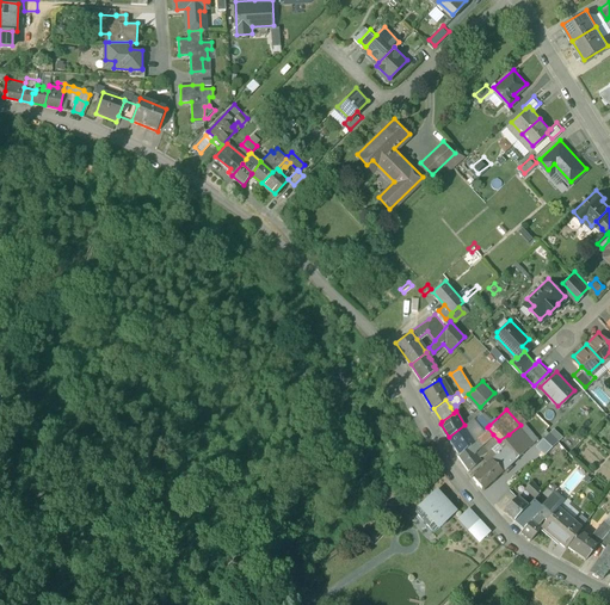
[(479,414),(474,419),(484,430),(487,427),(490,425),(479,414)]
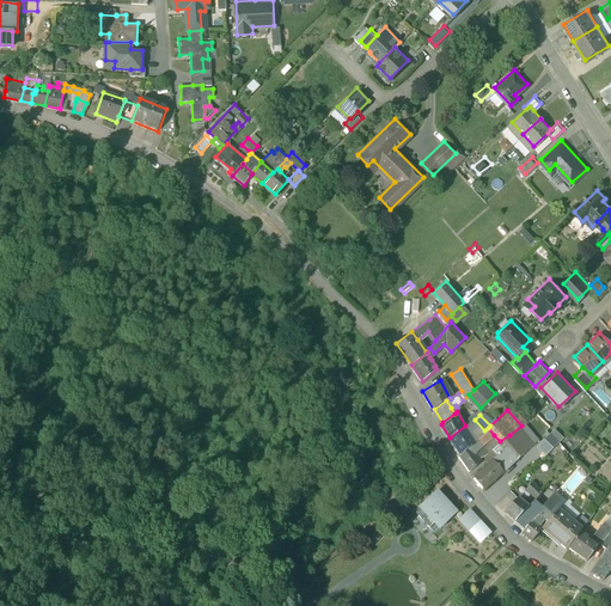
[(465,426),(450,438),(460,454),(471,444),(475,440),(465,426)]
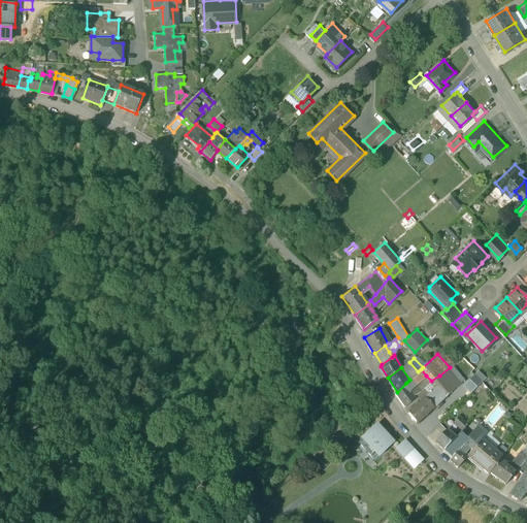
[(450,367),(439,376),(431,381),(435,386),(436,386),(439,390),(442,387),(448,393),(461,381),(450,367)]
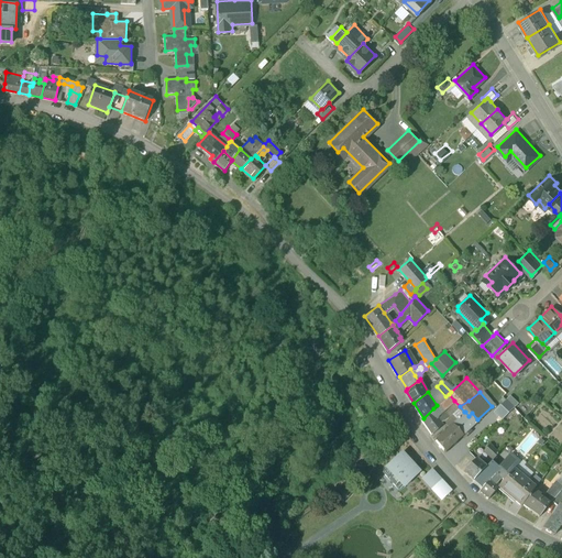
[(445,396),(439,404),(443,409),(454,401),(449,394),(445,396)]
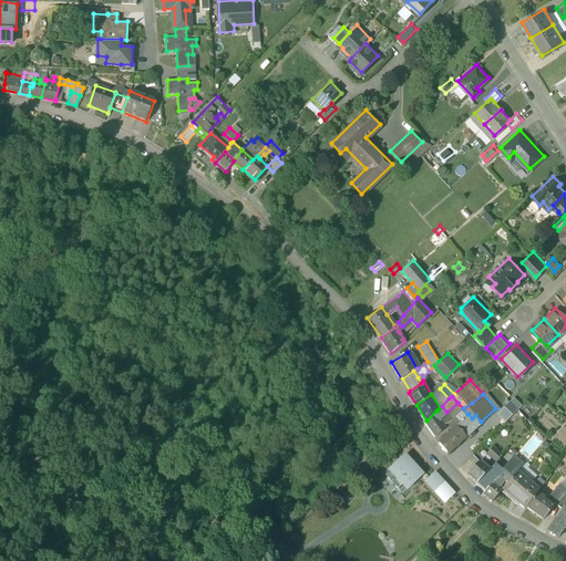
[(511,398),(497,411),(506,418),(518,406),(511,398)]
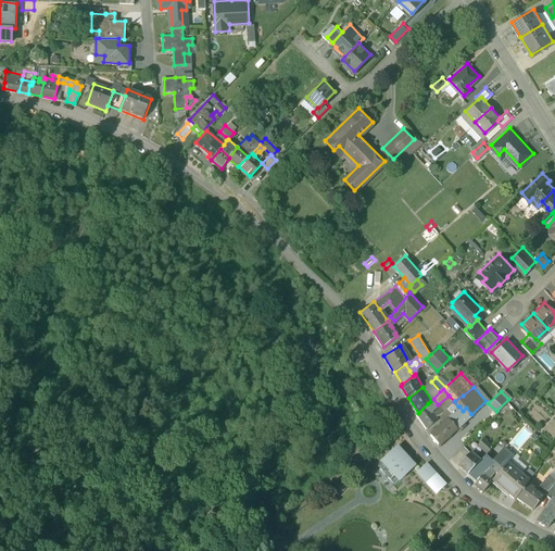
[(438,404),(433,410),(432,412),(434,415),(441,414),(442,412),(454,401),(449,396),(438,404)]
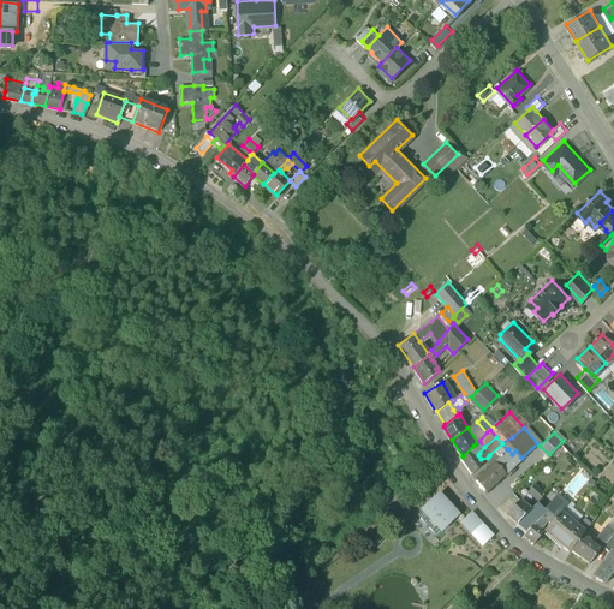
[(484,447),(480,441),(477,442),(474,446),(480,453),(484,447)]
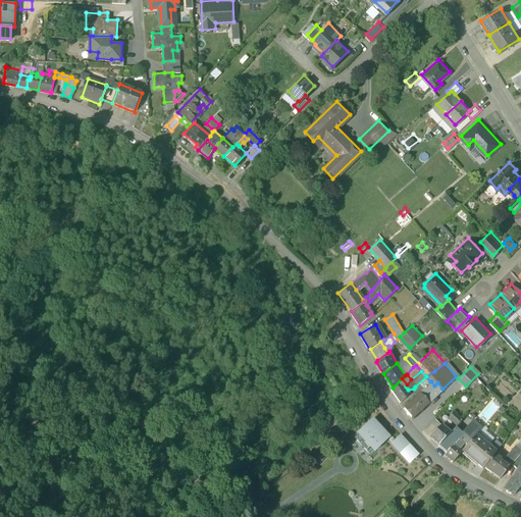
[(426,376),(415,386),(414,389),(413,389),(418,394),(420,392),(430,381),(426,376)]
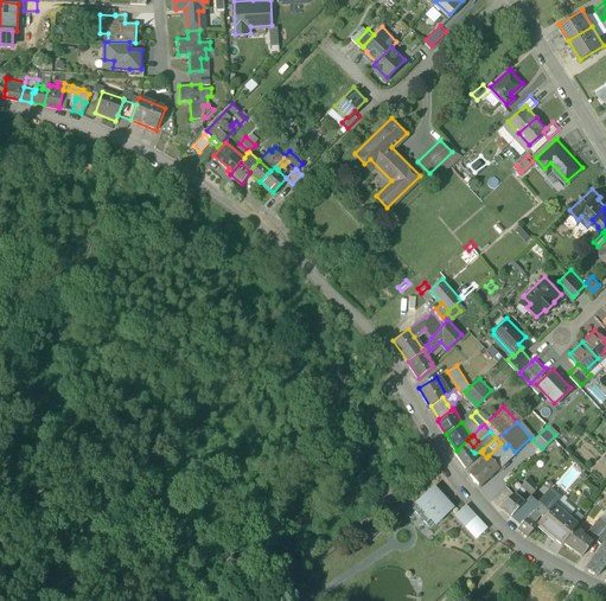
[(473,447),(467,440),(457,451),(455,451),(466,466),(473,459),(474,453),(472,449),(473,447)]
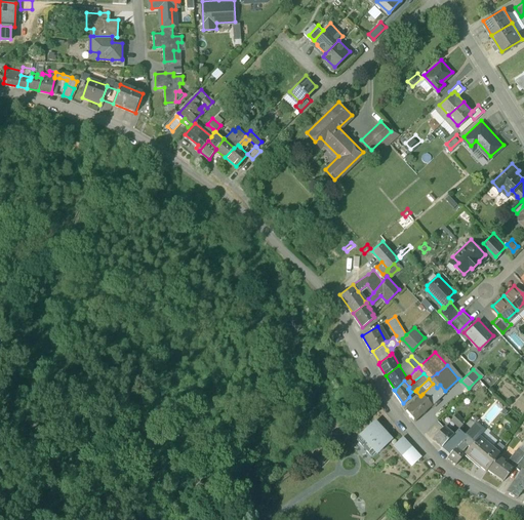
[(433,384),(422,394),(432,403),(445,391),(440,385),(437,388),(434,384),(433,384)]
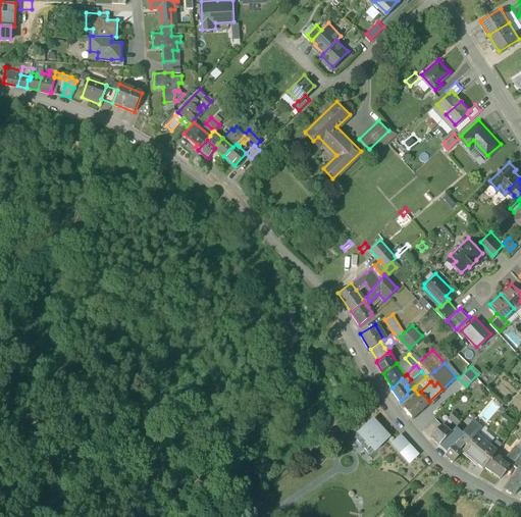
[(418,394),(405,406),(404,407),(413,417),(429,401),(420,392),(418,394)]
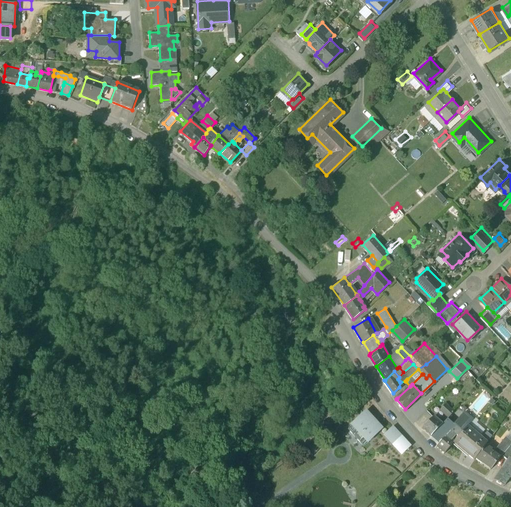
[(489,391),(484,396),(488,399),(492,394),(489,391)]
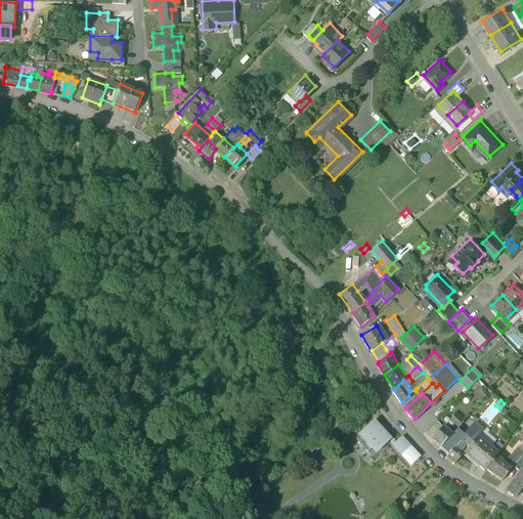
[(464,420),(455,412),(450,417),(451,419),(459,425),(464,420)]
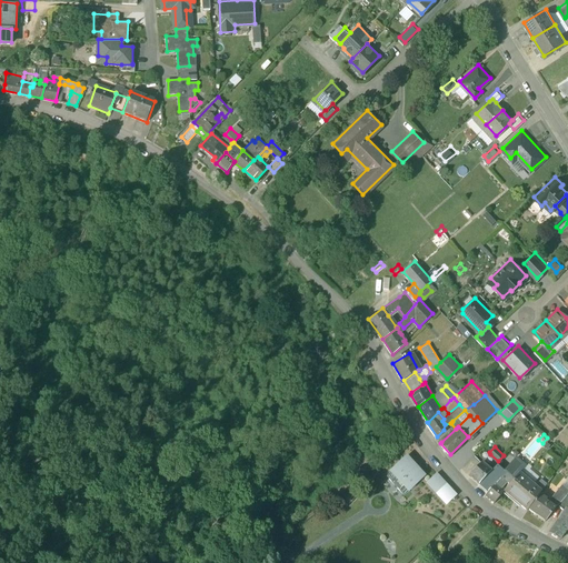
[(517,456),(509,450),(504,455),(508,460),(511,463),(517,456)]
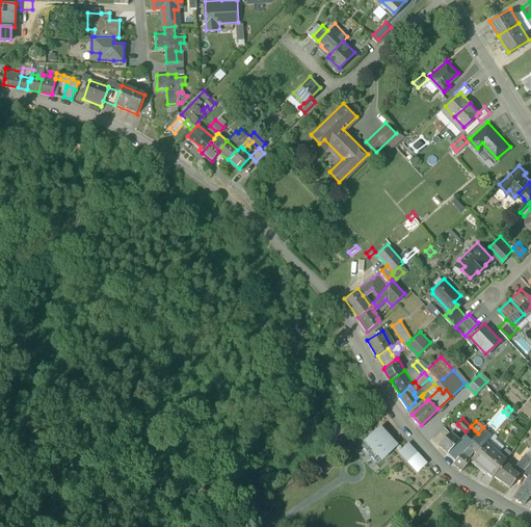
[(398,443),(380,424),(362,442),(379,460),(398,443)]
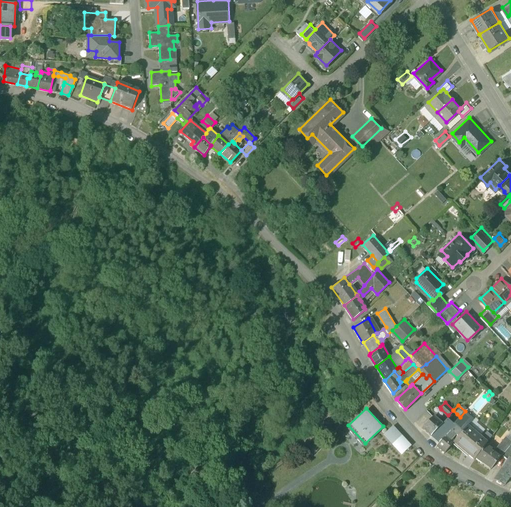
[(457,414),(453,410),(448,415),(450,417),(453,419),(457,414)]
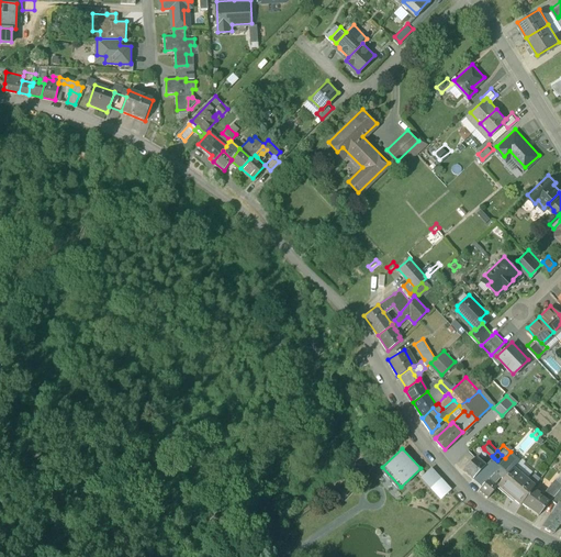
[(511,452),(505,458),(507,460),(500,467),(507,472),(513,466),(519,458),(511,452)]
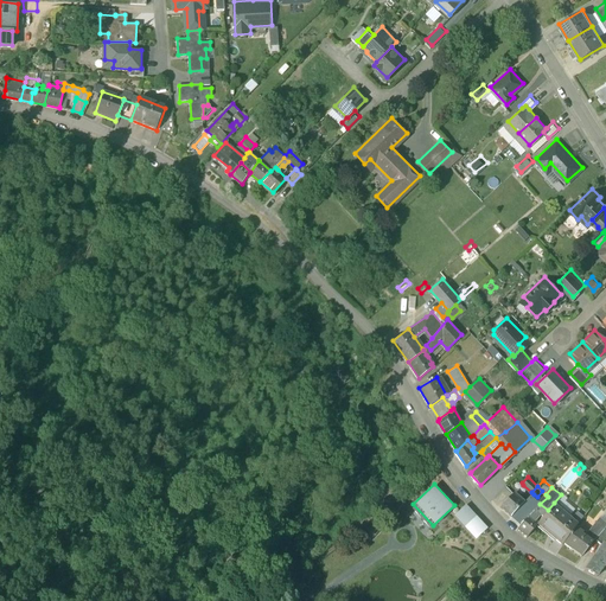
[(514,491),(501,505),(510,515),(524,500),(514,491)]
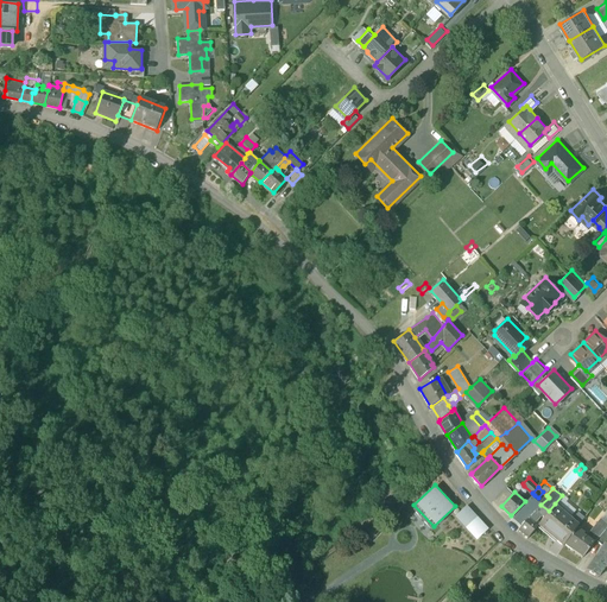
[(535,511),(525,501),(511,515),(522,524),(535,511)]
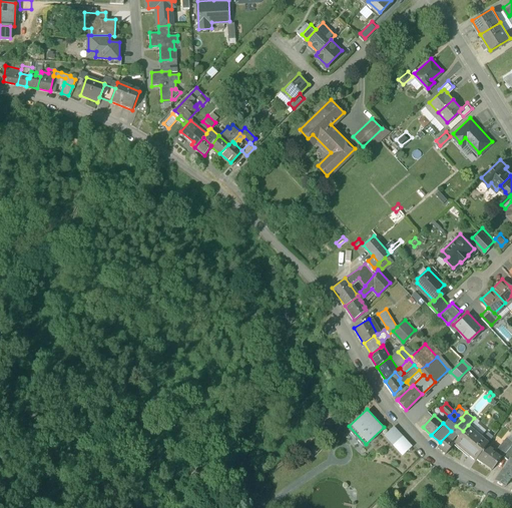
[(481,437),(468,425),(463,431),(459,436),(455,440),(454,441),(469,454),(483,439),(481,437)]
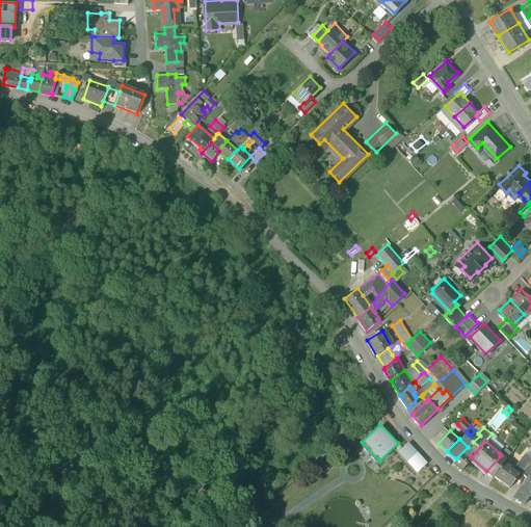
[(408,459),(417,451),(408,442),(399,450),(408,459)]
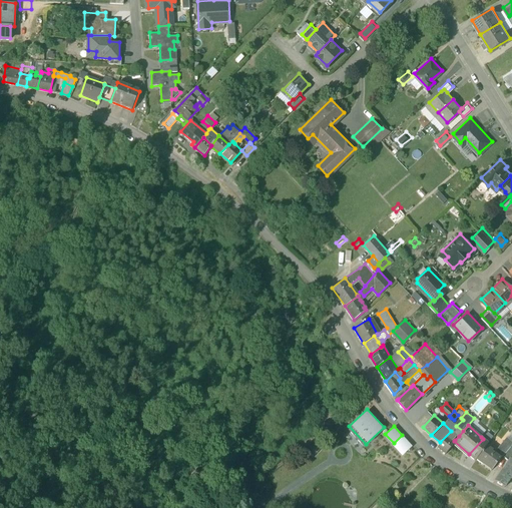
[(463,431),(456,426),(452,430),(455,433),(459,436),(463,431)]
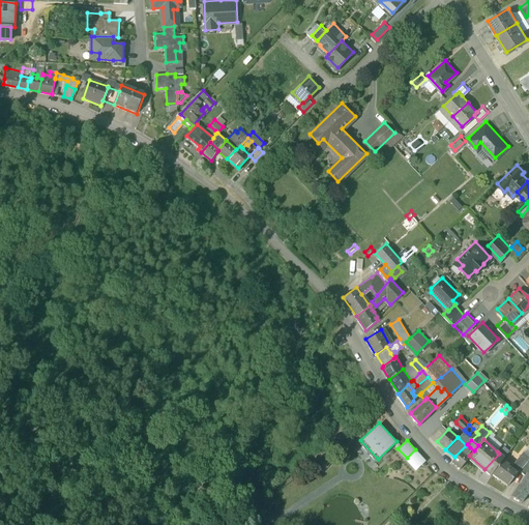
[(466,445),(454,457),(454,458),(451,461),(460,467),(463,464),(462,464),(469,456),(470,455),(466,453),(469,448),(466,445)]
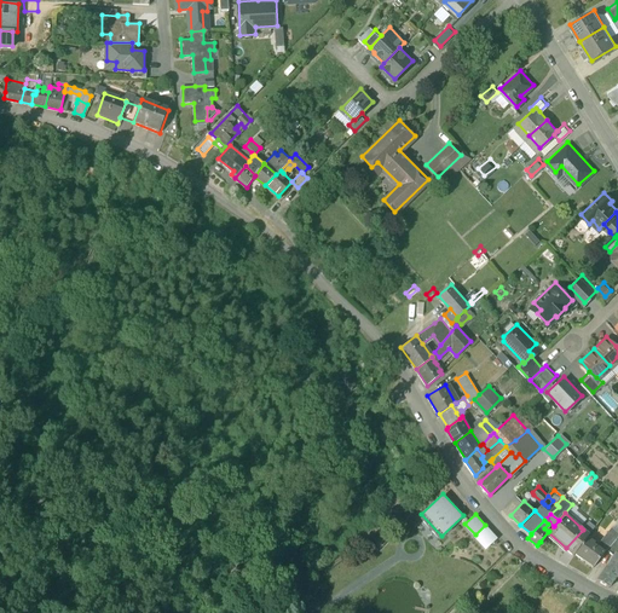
[(588,520),(581,527),(583,530),(588,535),(594,526),(588,520)]
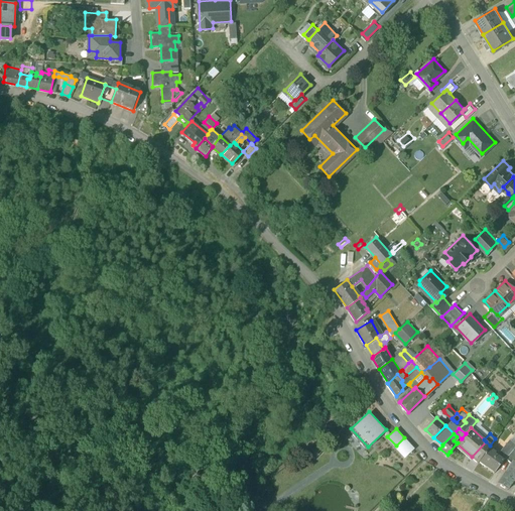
[(514,442),(509,438),(499,452),(496,450),(495,452),(489,448),(479,460),(494,472),(505,458),(510,462),(513,459),(514,456),(514,442)]
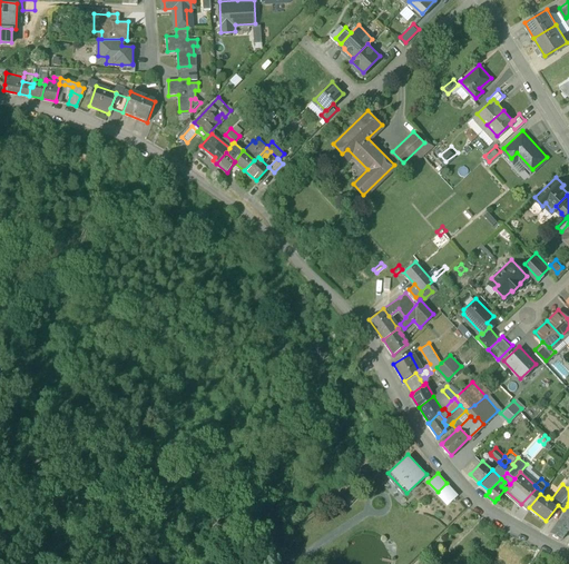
[(537,487),(521,504),(528,510),(529,507),(540,494),(541,492),(537,487)]
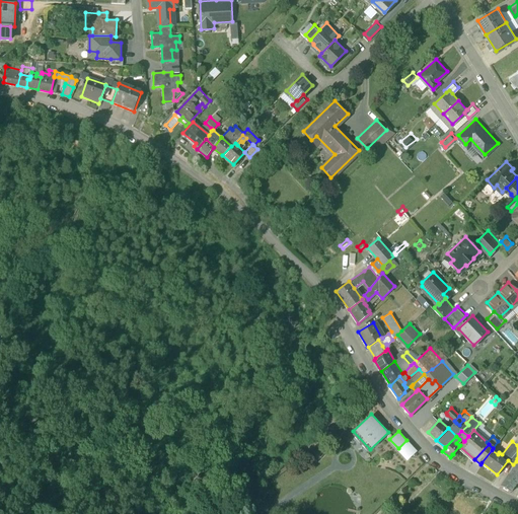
[(517,461),(516,461),(500,485),(510,491),(517,479),(517,461)]
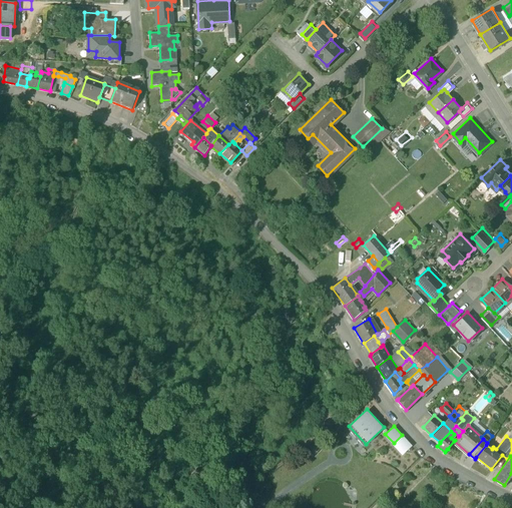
[(386,499),(380,504),(384,507),(389,507),(392,505),(386,499)]
